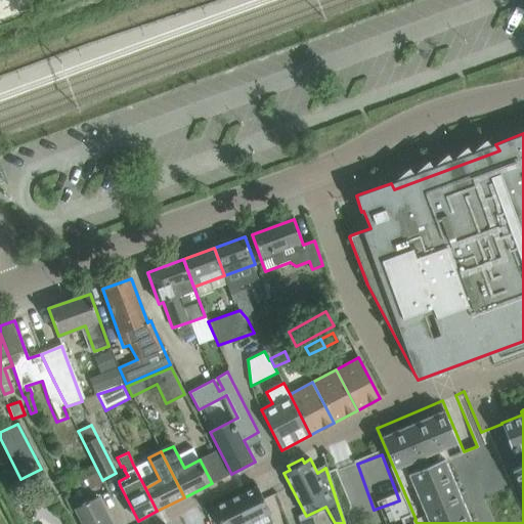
[(86,478),(90,487),(102,482),(98,472),(86,478)]
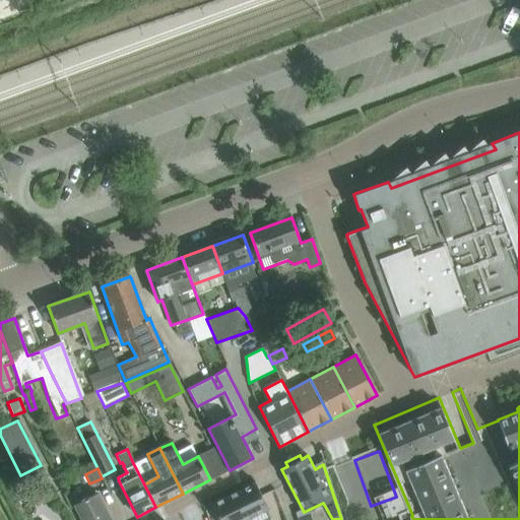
[(255,482),(211,504),(218,519),(271,519),(267,509),(268,509),(261,496),(255,482)]
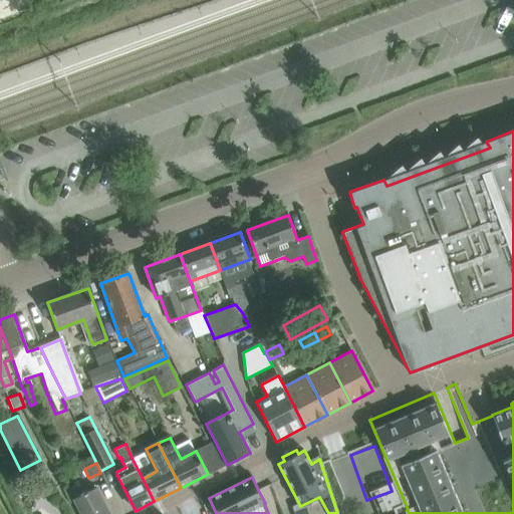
[(108,513),(95,488),(74,499),(81,513),(108,513)]
